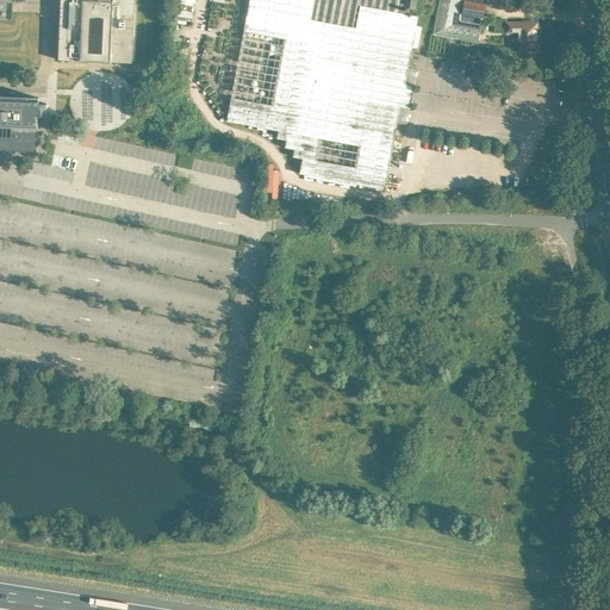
[(56,0),(58,7),(61,7),(58,60),(132,63),(135,0),(56,0)]
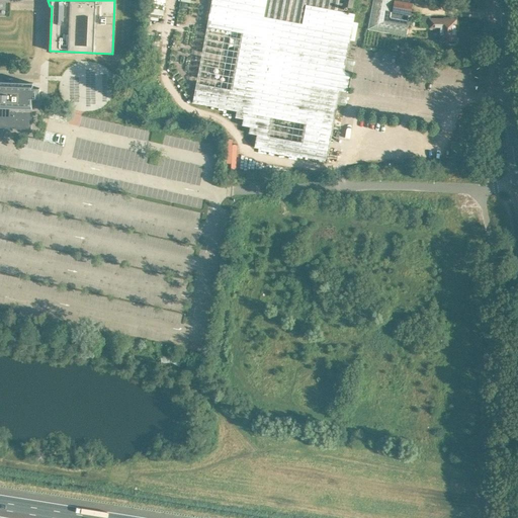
[(340,91),(348,92),(352,73),(344,71),(354,13),(342,11),(342,5),(353,7),(354,0),(211,0),(193,102),(237,110),(236,117),(243,118),(242,125),(250,126),(249,133),(257,135),(254,147),(327,161),(333,128),(340,91)]
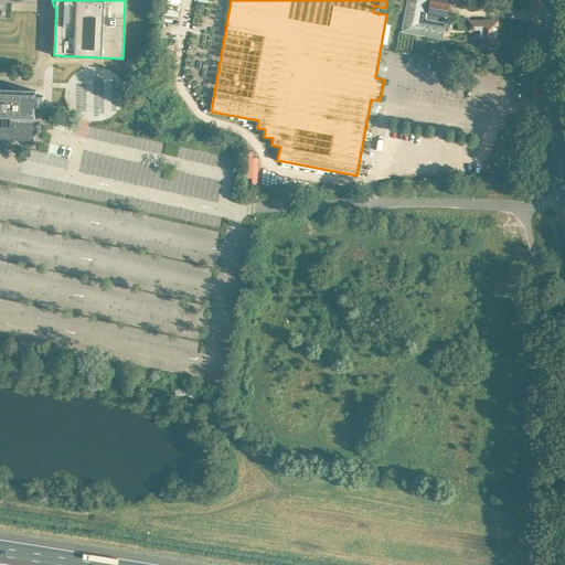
[(447,17),(448,17),(450,2),(439,0),(429,0),(426,20),(446,23),(447,17)]
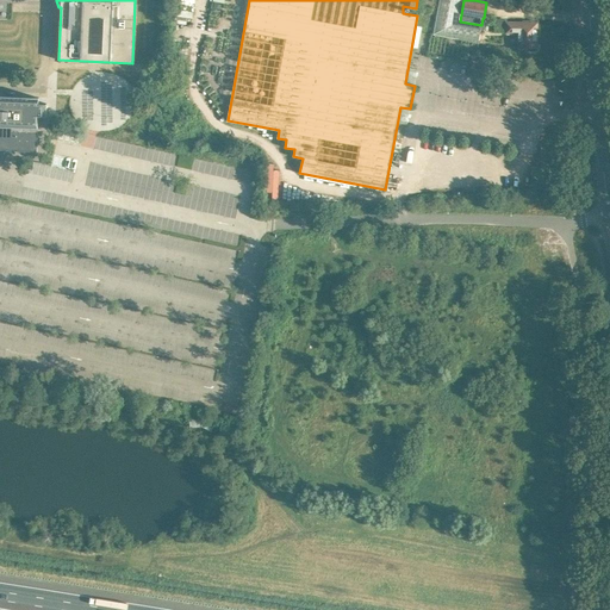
[(537,23),(506,23),(506,32),(517,32),(517,35),(518,35),(518,47),(536,48),(537,23)]
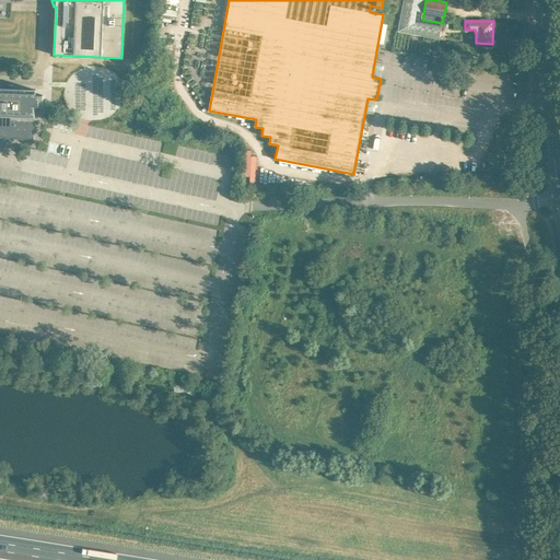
[(0,116),(10,117),(9,140),(34,140),(35,106),(43,107),(43,95),(35,94),(36,90),(0,88),(0,116)]
